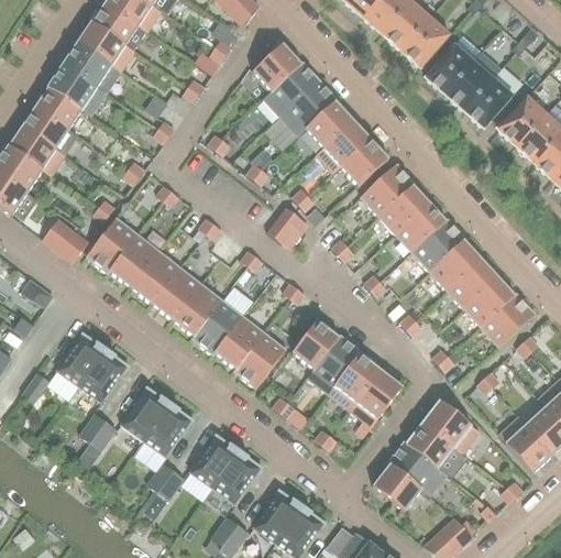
[(106,0),(106,1),(149,30),(162,10),(146,0),(106,0)]
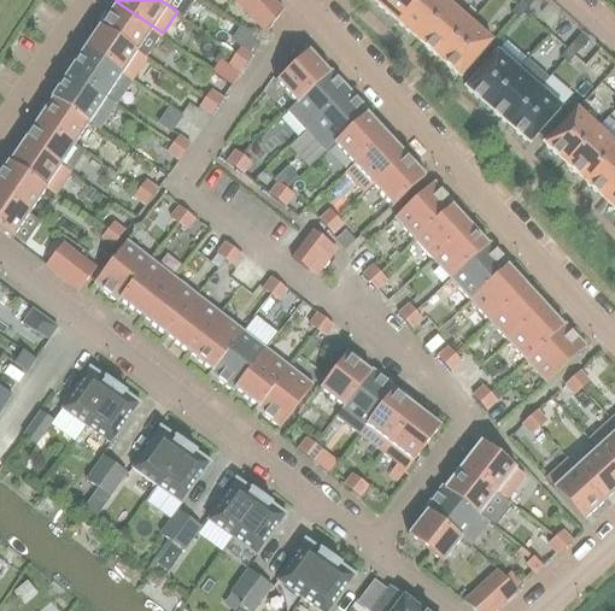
[(160,0),(177,11),(180,12),(183,15),(193,0),(160,0)]
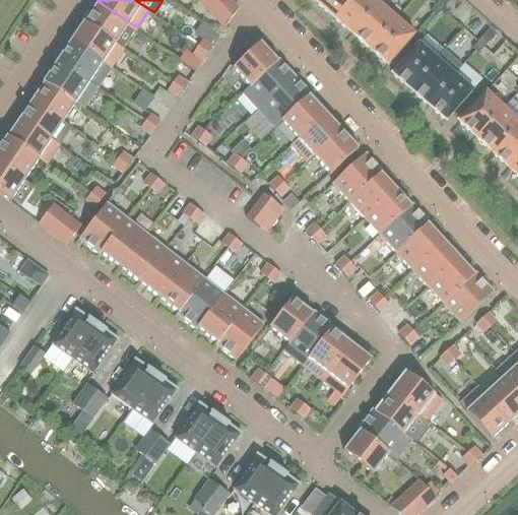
[(208,0),(205,3),(213,12),(227,0),(208,0)]
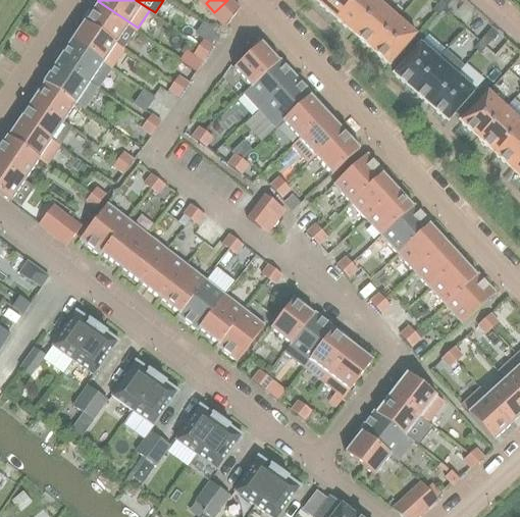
[(241,4),(237,0),(227,0),(214,12),(226,26),(241,4)]
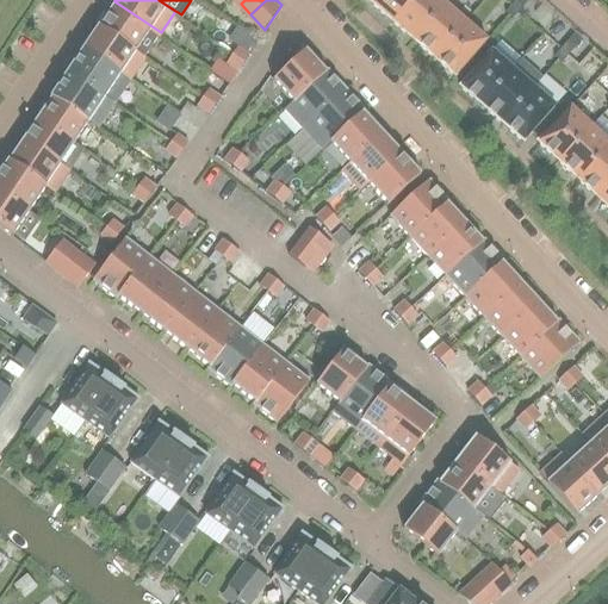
[(373,0),(394,18),(409,0),(373,0)]
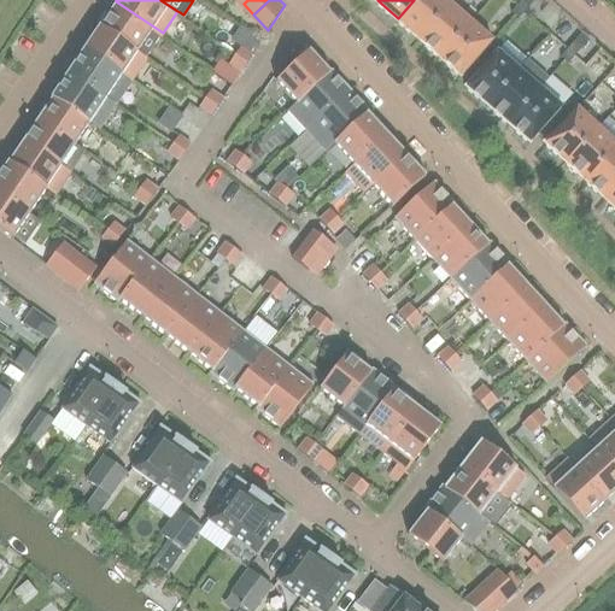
[(414,0),(398,18),(419,36),(450,0),(414,0)]
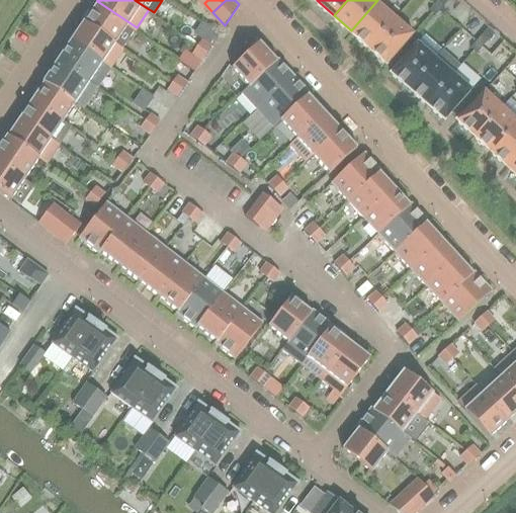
[(377,0),(351,30),(369,46),(396,14),(379,0),(377,0)]
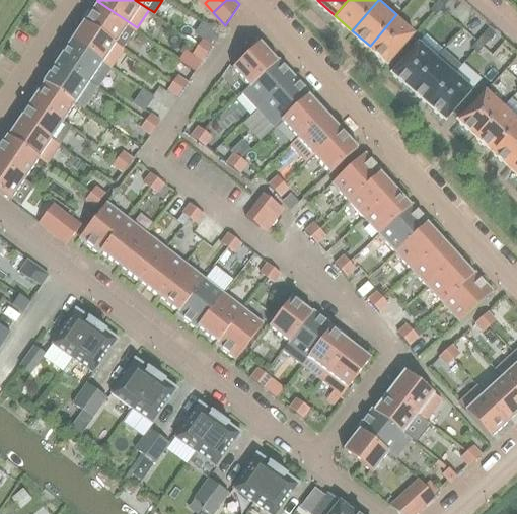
[(445,2),(443,0),(436,0),(431,6),(437,11),(445,2)]
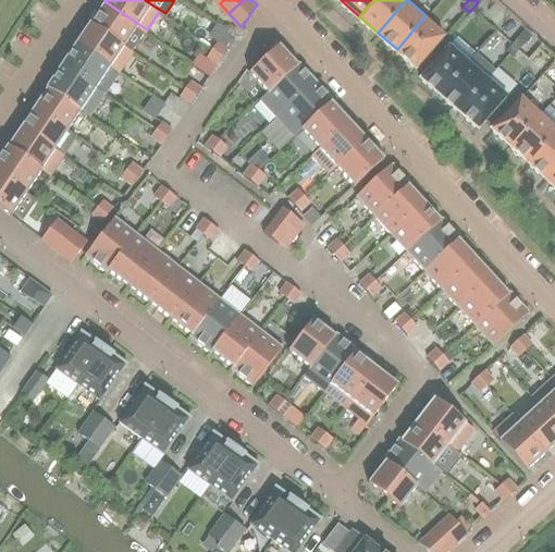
[(147,29),(105,1),(91,21),(90,20),(90,21),(133,49),(134,49),(133,48),(146,29),(146,31),(147,29)]
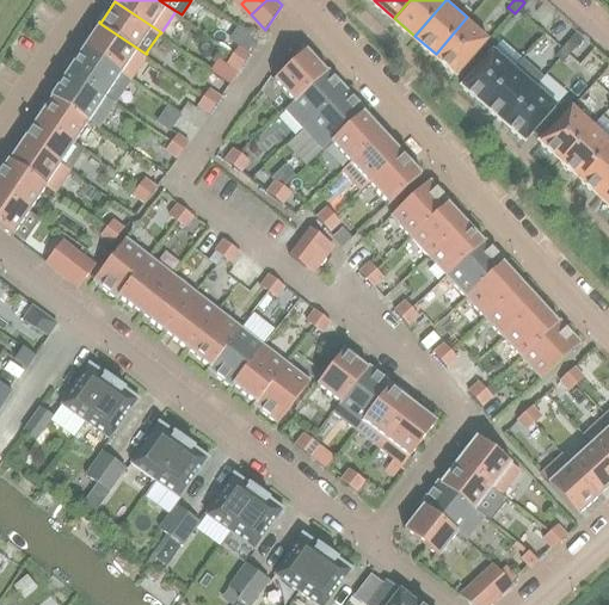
[(467,17),(436,54),(457,73),(488,36),(467,17)]
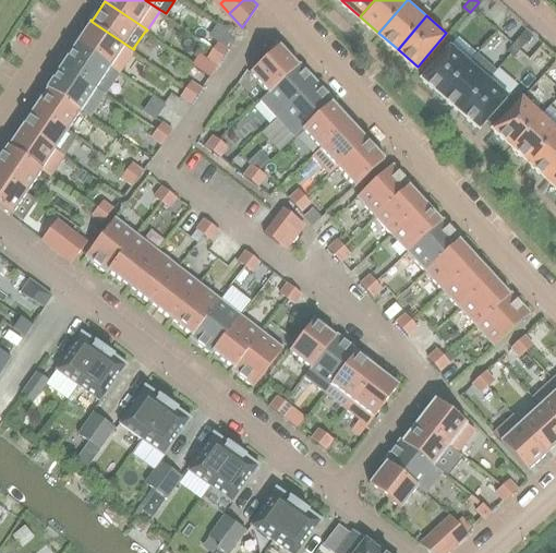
[(91,21),(77,40),(111,63),(120,70),(133,49),(91,21)]
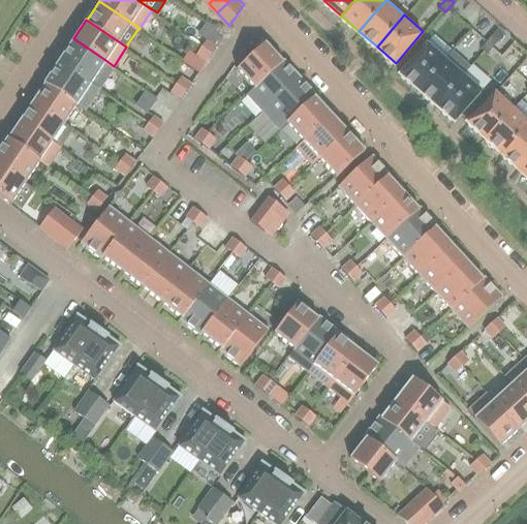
[(207,21),(203,34),(223,41),(227,28),(207,21)]
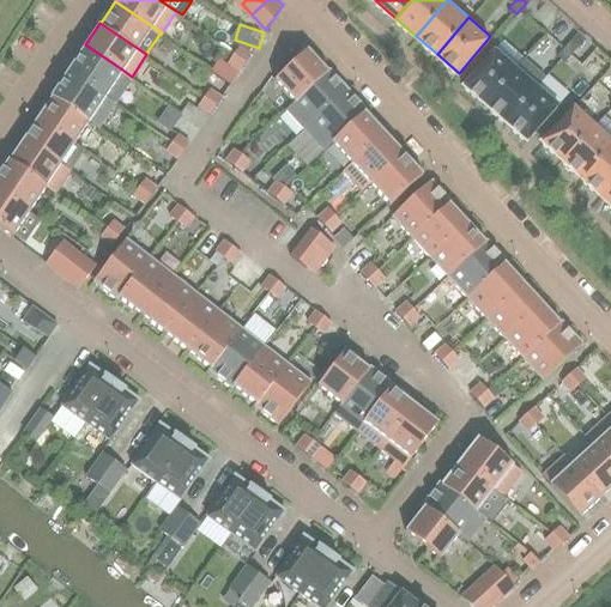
[(579,29),(568,40),(575,47),(586,35),(579,29)]
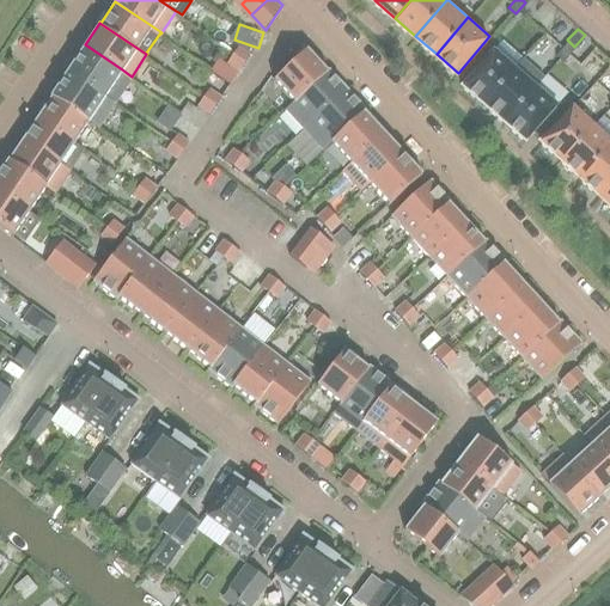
[(567,40),(557,51),(565,57),(574,47),(567,40)]
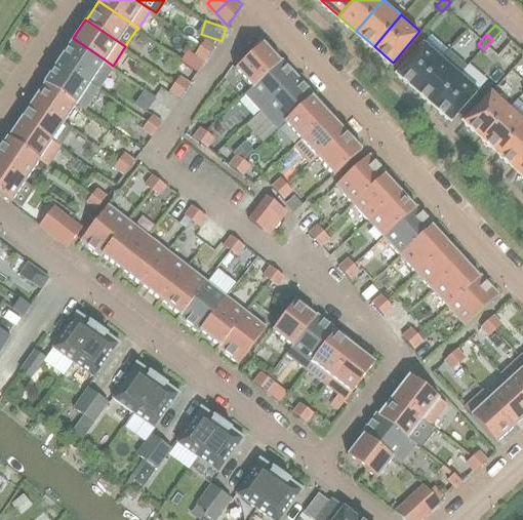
[(206,36),(201,43),(211,50),(215,43),(206,36)]
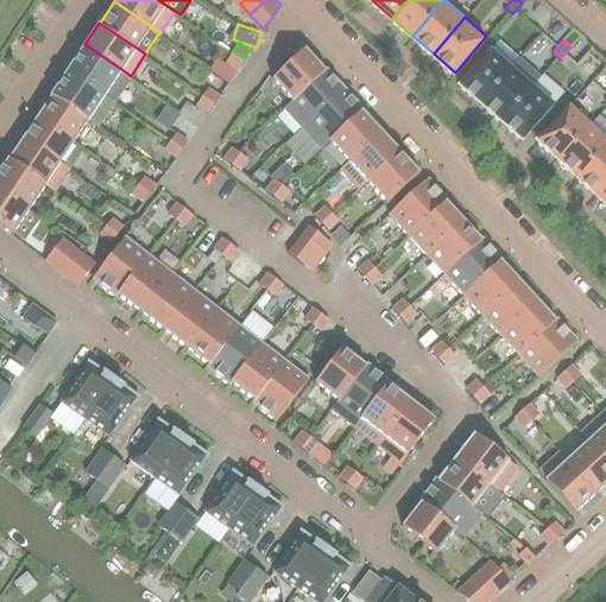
[(121,69),(84,44),(68,68),(106,93),(121,69)]
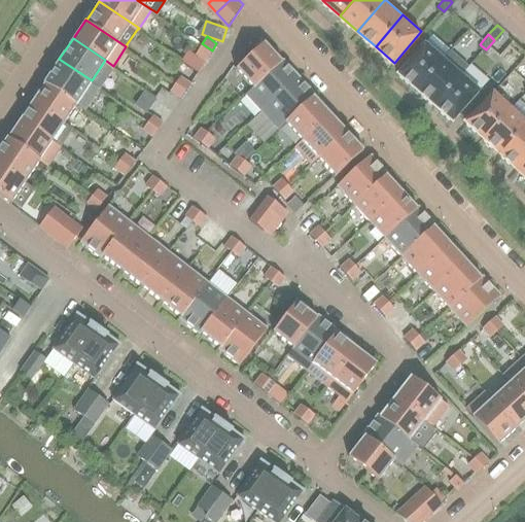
[(265,39),(237,65),(254,83),(282,58),(265,39)]
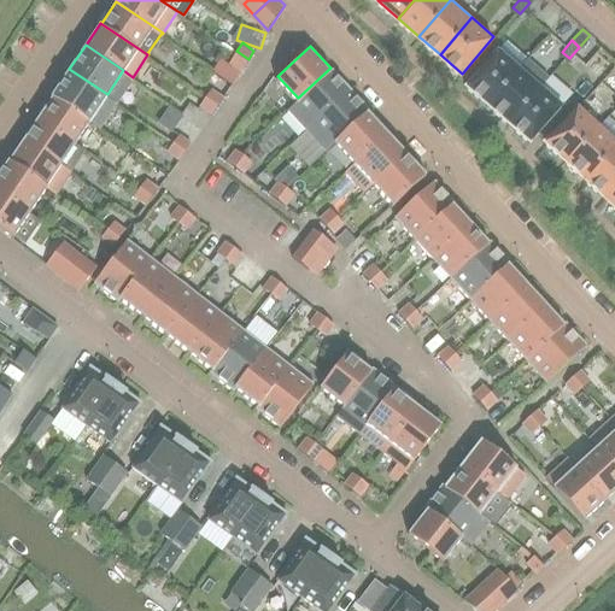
[(498,47),(467,83),(487,103),(520,65),(498,47)]
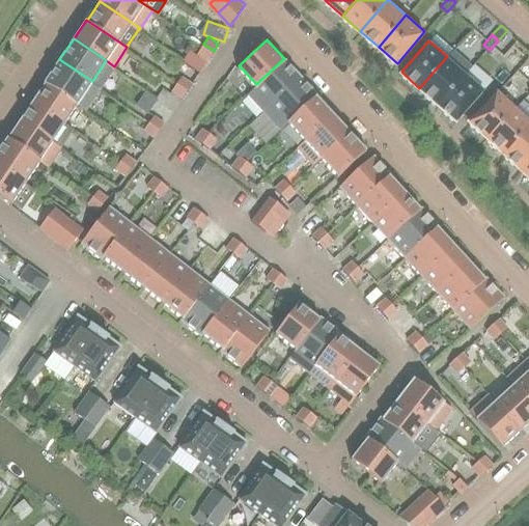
[(209,58),(214,51),(203,44),(198,51),(209,58)]
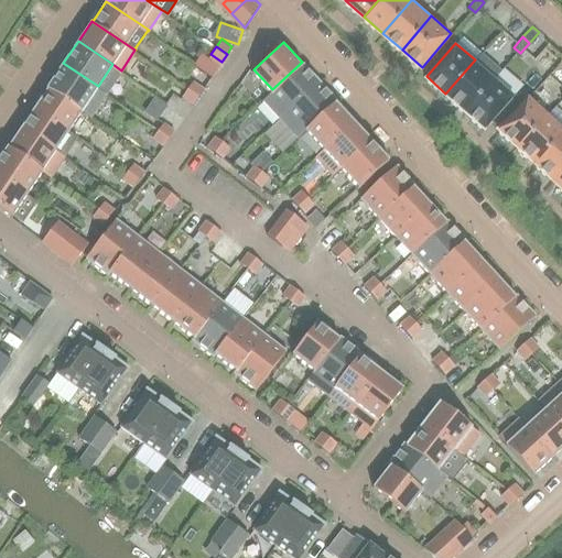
[(483,51),(475,59),(445,94),(465,110),(495,77),(503,68),(483,51)]
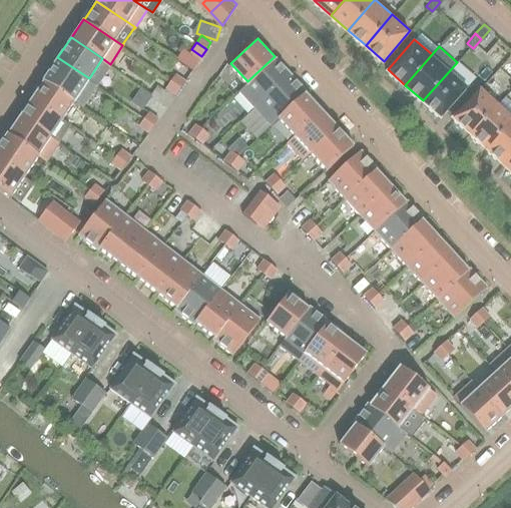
[(240,88),(256,104),(292,71),(277,54),(275,56),(247,81),(240,88)]
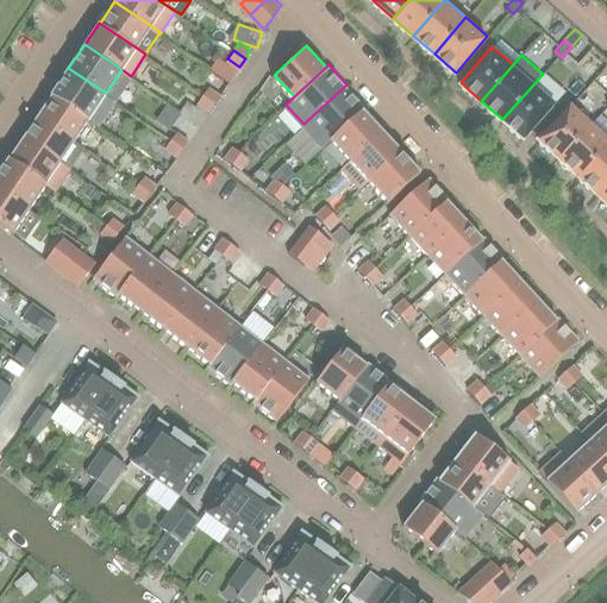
[(116,99),(106,93),(68,68),(52,92),(89,117),(89,118),(99,124),(116,99)]
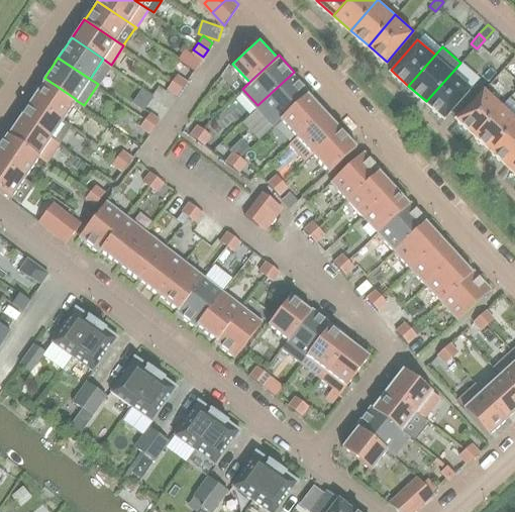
[(471,86),(453,71),(426,101),(444,117),(471,86)]
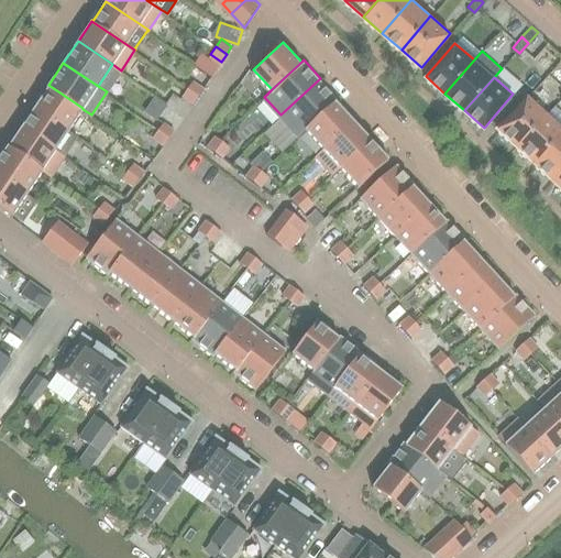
[(194,78),(188,86),(199,94),(205,86),(194,78)]
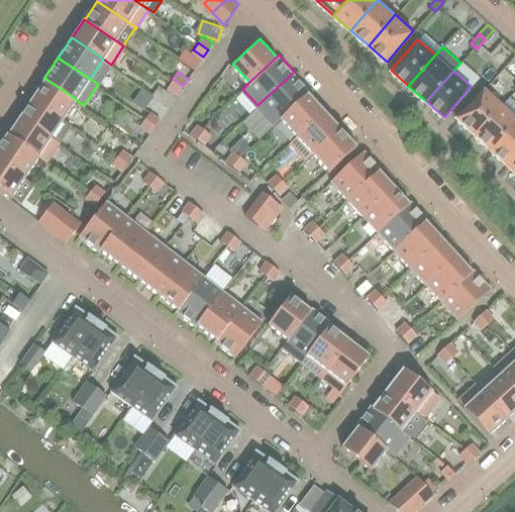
[(311,90),(294,72),(258,105),(274,124),(282,117),(309,92),(311,90)]
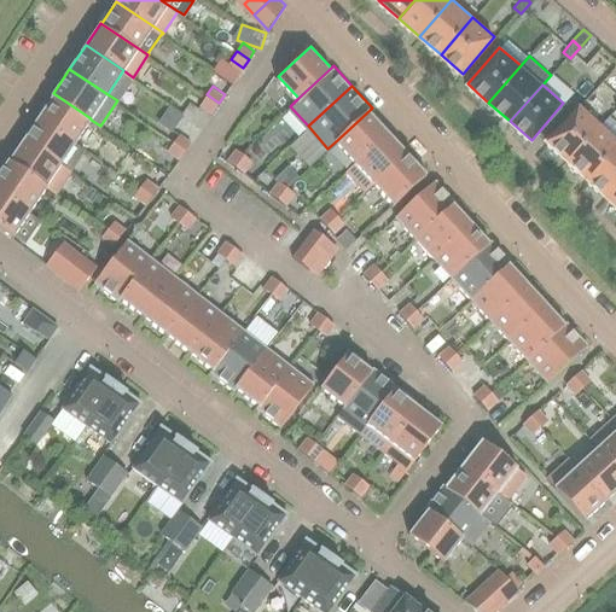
[(76,140),(91,120),(91,118),(53,93),(52,94),(53,94),(39,116),(76,140)]
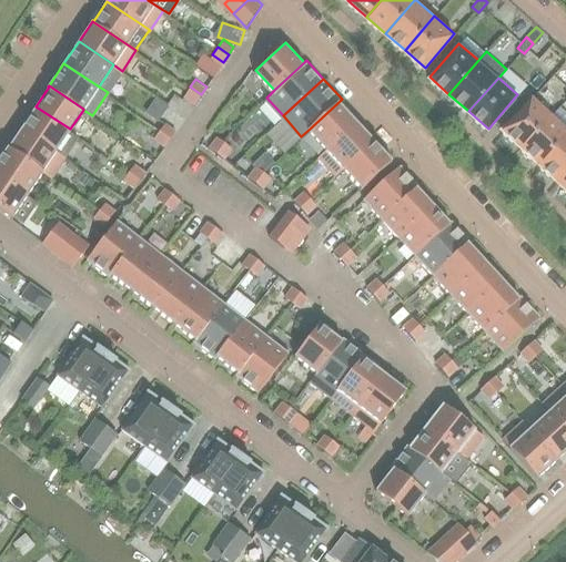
[(195,101),(201,94),(190,87),(185,94),(195,101)]
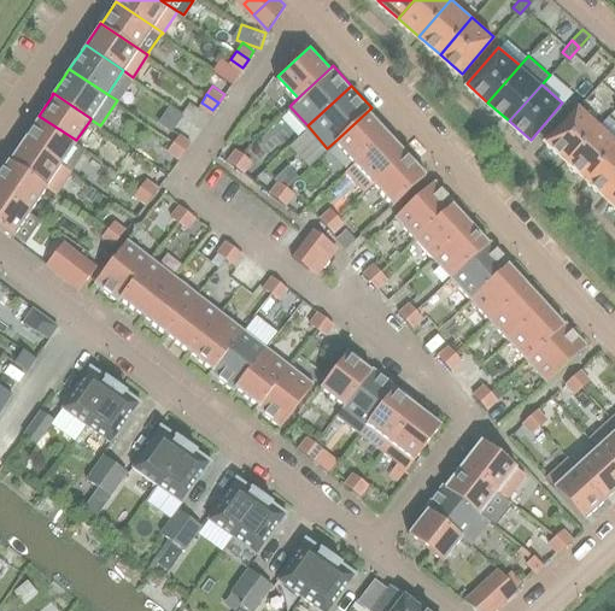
[(579,104),(545,140),(566,159),(599,123),(579,104)]
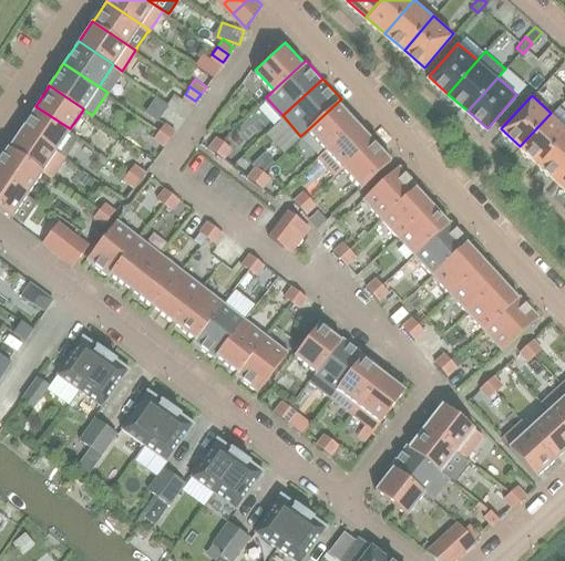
[(309,128),(326,147),(357,120),(339,101),(309,128)]
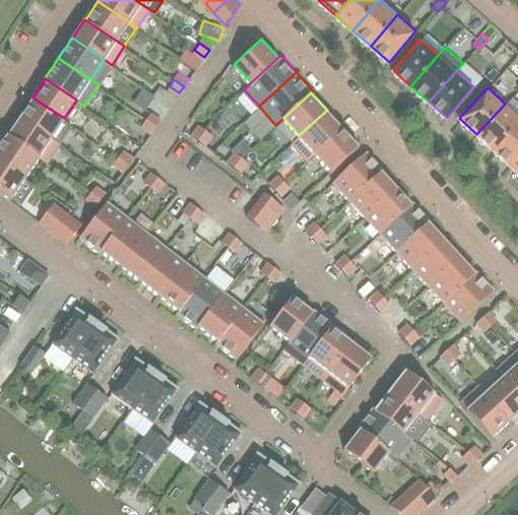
[(52,137),(52,136),(61,141),(72,124),(64,118),(33,98),(20,116),(52,137)]
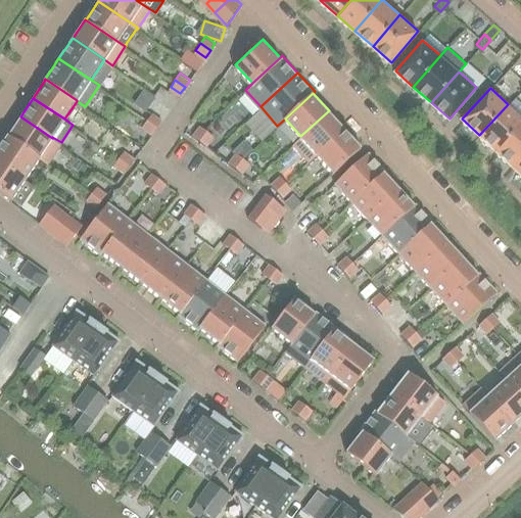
[(520,116),(508,104),(479,135),(496,150),(520,124),(520,116)]
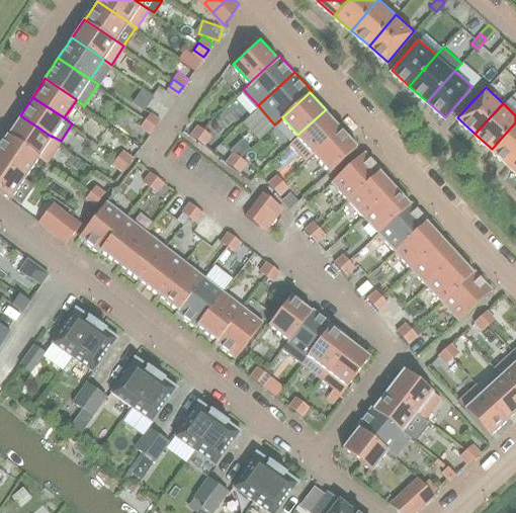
[(306,158),(314,152),(341,125),(326,109),(297,135),(290,142),(293,145),(306,158)]
